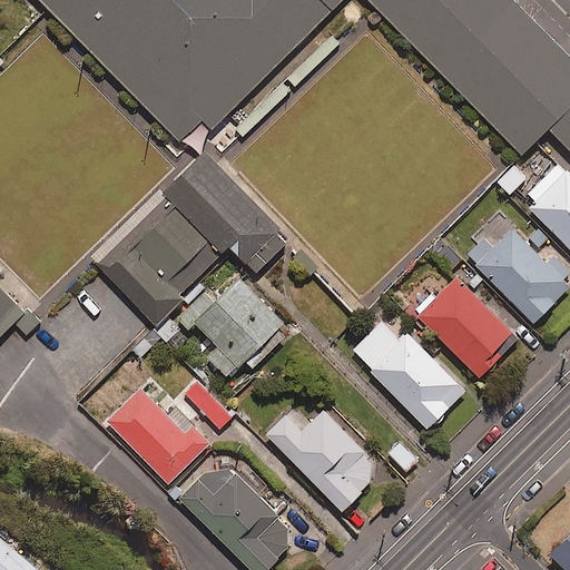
[(41,0),(182,141),(204,120),(214,130),(335,9),(326,0),(41,0)]
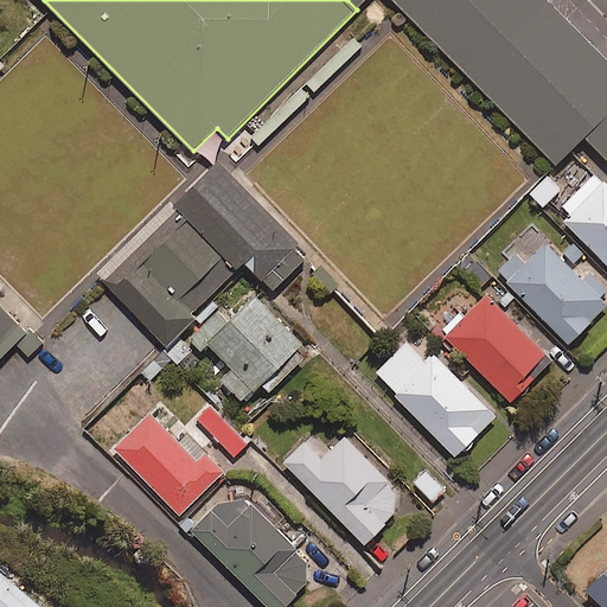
[(606,57),(550,0),(347,0),(357,10),(365,0),(395,0),(558,165),(587,136),(606,157),(606,57)]
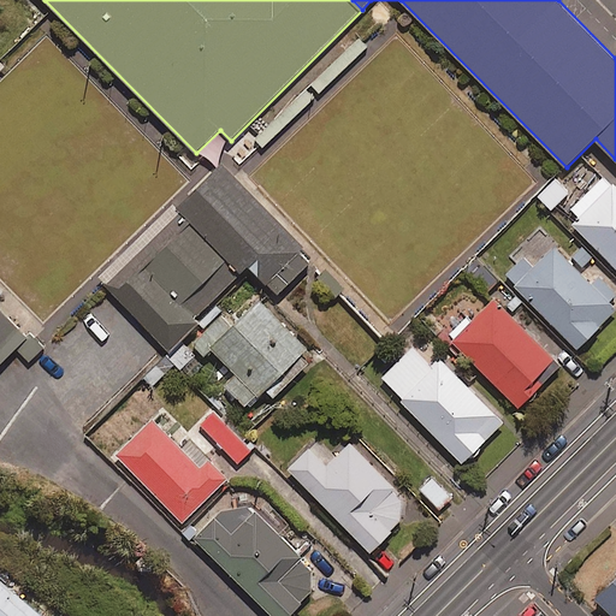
[(175,203),(99,277),(170,351),(200,321),(195,319),(250,266),(268,284),(270,283),(280,294),(312,262),(301,253),(308,247),(224,163),(178,207),(175,203)]
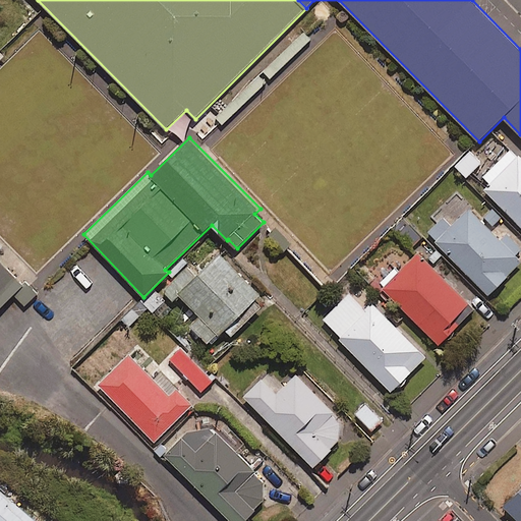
[(465,174),(481,159),(471,148),(455,163),(465,174)]
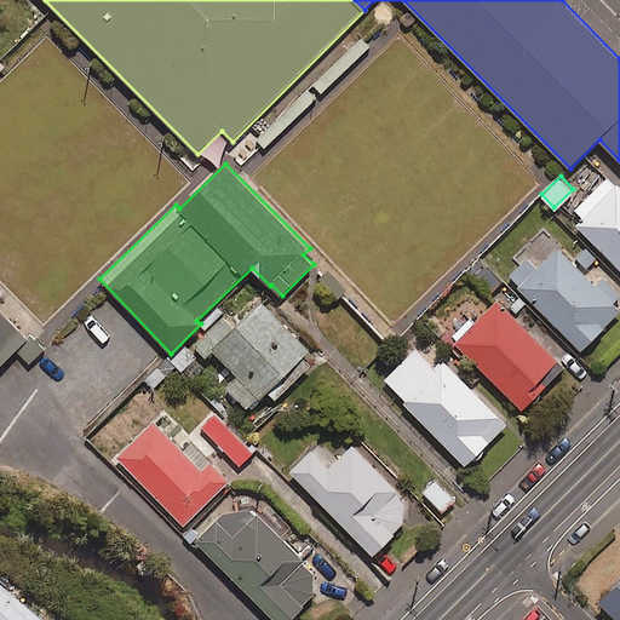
[(580,223),(577,227),(619,269),(619,185),(619,184),(601,201),(597,197),(575,218),(580,223)]
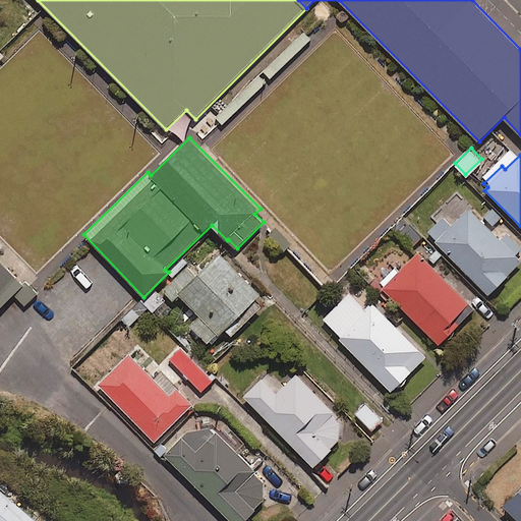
[(438,241),(437,242),(488,295),(520,263),(520,258),(517,255),(520,250),(520,248),(506,234),(501,239),(470,209),(454,225),(445,216),(428,232),(438,241)]
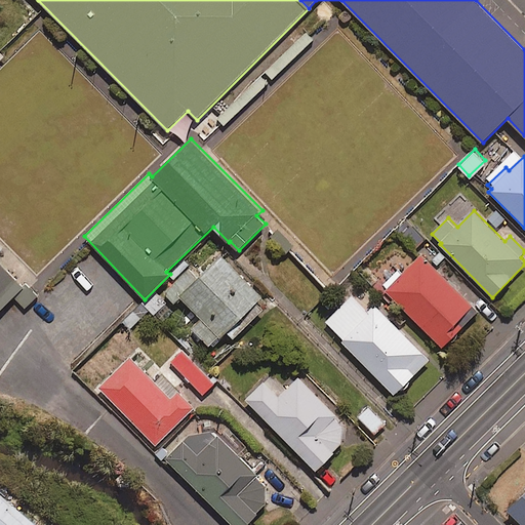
[(264,296),(221,254),(199,277),(190,268),(164,292),(175,304),(179,298),(200,319),(192,327),(210,347),(220,337),(221,338),(228,332),(235,338),(265,309),(257,303),(264,296)]
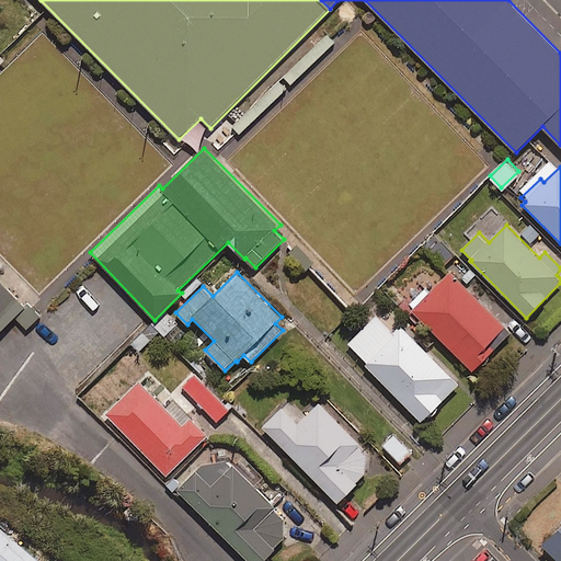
[(413,309),(412,310),(473,370),(512,331),(451,272),(431,293),(426,288),(410,306),(413,309)]
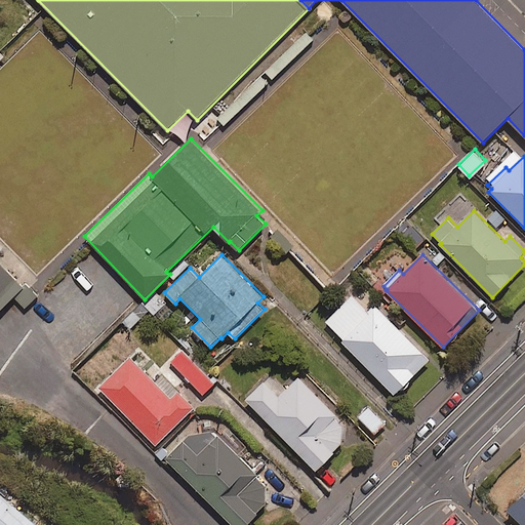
[(24,286),(0,261),(0,308),(13,295),(24,307),(36,295),(26,284),(24,286)]
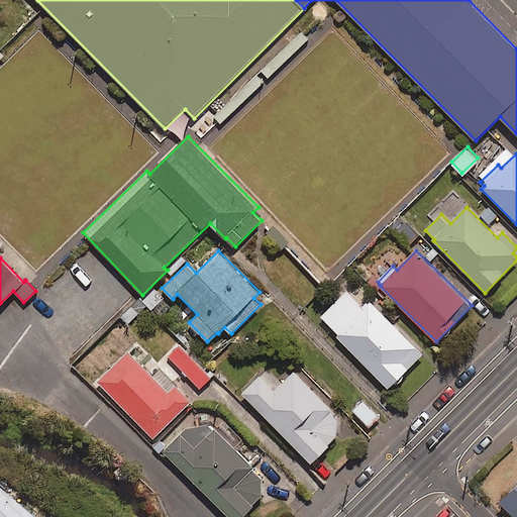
[(338,332),(335,334),(388,389),(424,354),(371,299),(354,314),(351,311),(334,328),(338,332)]
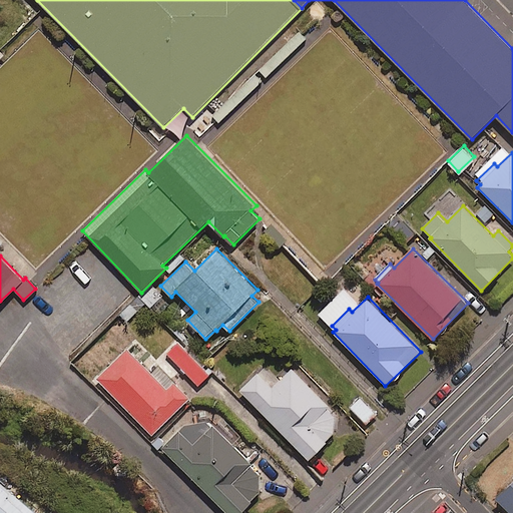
[(178,343),(167,354),(198,386),(210,375),(178,343)]
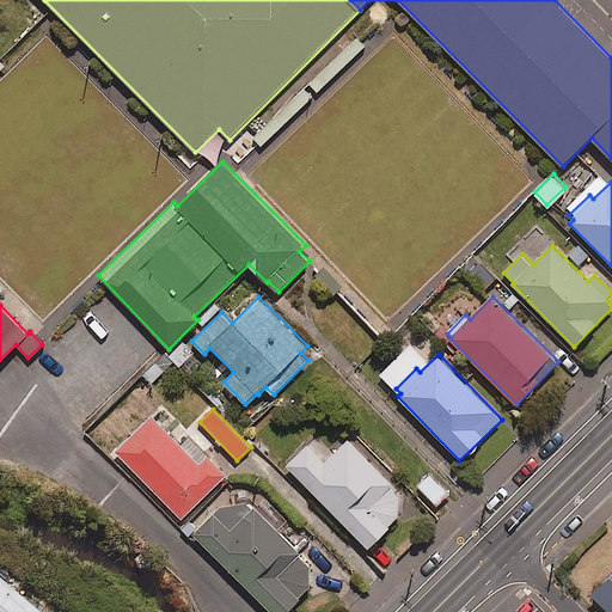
[(153,414),(115,451),(182,519),(226,476),(189,438),(182,446),(176,440),(185,429),(175,418),(166,427),(153,414)]
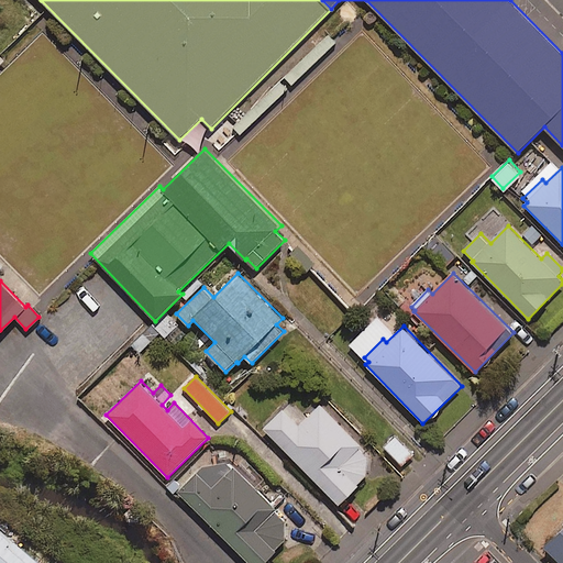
[(285,412),(267,429),(341,504),(368,476),(368,456),(361,449),(363,446),(322,406),(300,428),(285,412)]
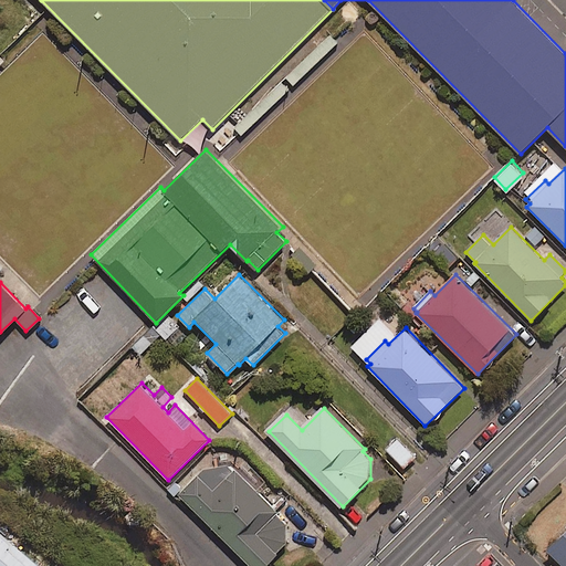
[(417,456),(398,437),(386,449),(405,468),(417,456)]
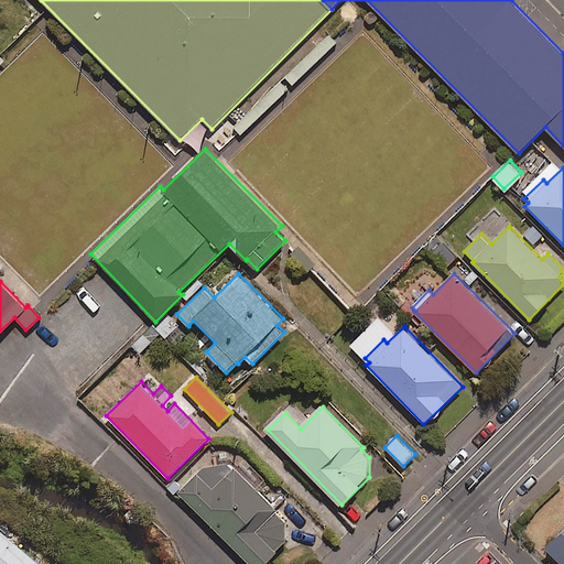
[(204,467),(179,492),(250,563),(264,563),(288,541),(286,522),(278,513),(279,511),(236,468),(234,469),(228,463),(204,467)]
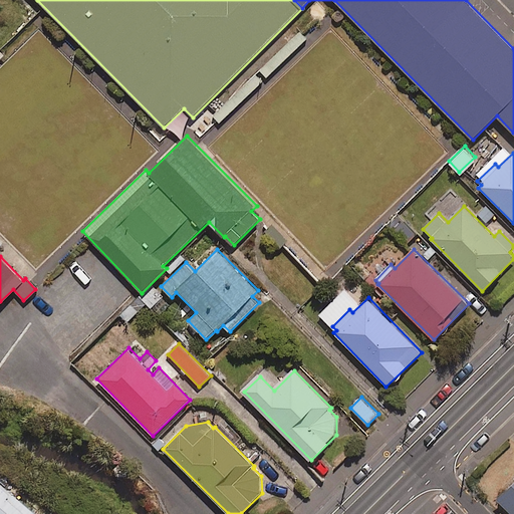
[(513,473),(496,491),(513,509),(513,473)]
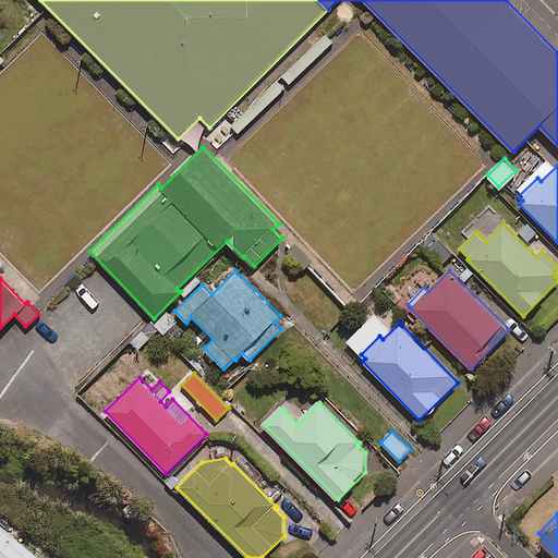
[(31,557),(34,554),(0,526),(0,557),(31,557)]
